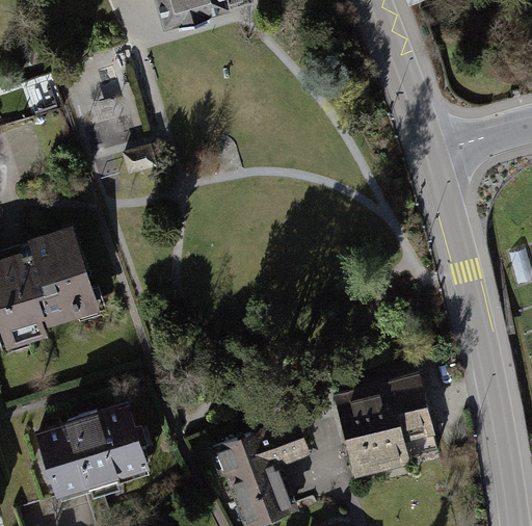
[(231,0),(157,0),(163,24),(233,5),(231,0)]
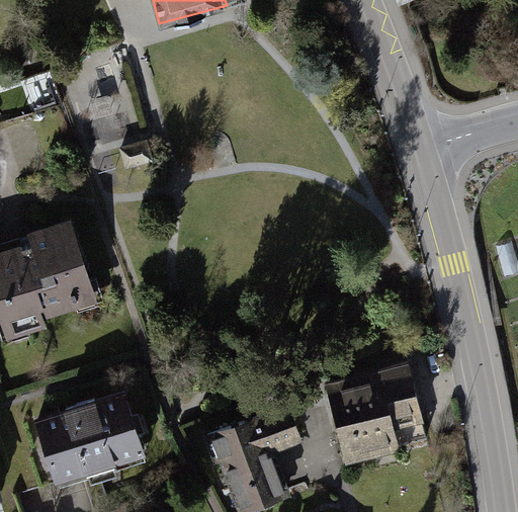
[(74,228),(0,250),(0,327),(5,343),(49,330),(45,319),(97,303),(74,228)]
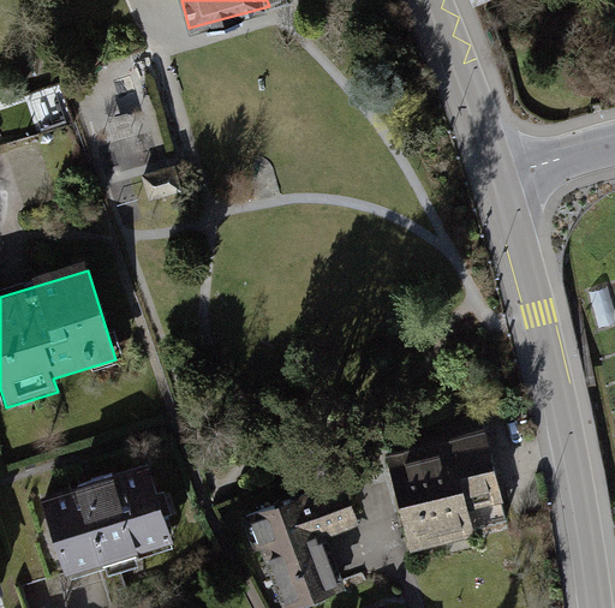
[(483,431),(388,458),(415,553),(479,536),(475,518),(505,510),(483,431)]
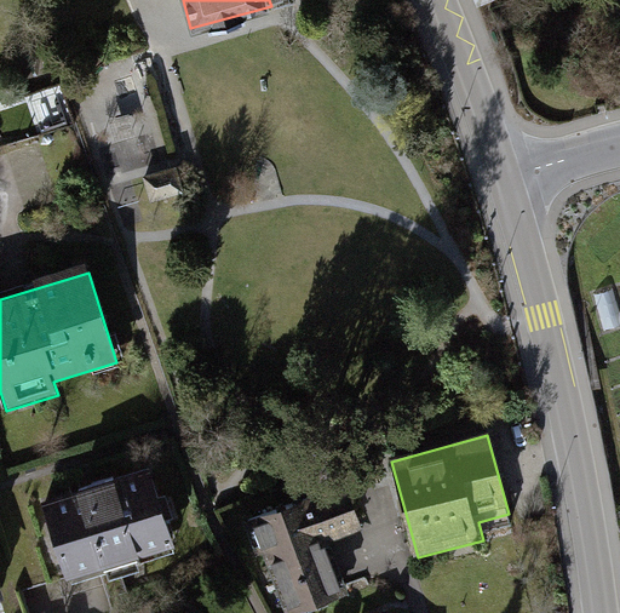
[(145,470),(40,502),(63,579),(168,548),(145,470)]
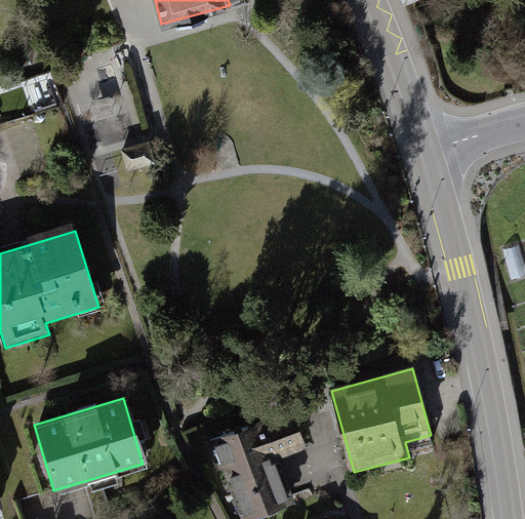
[(292,411),(210,439),(237,518),(257,518),(289,508),(273,460),(305,449),(292,411)]
